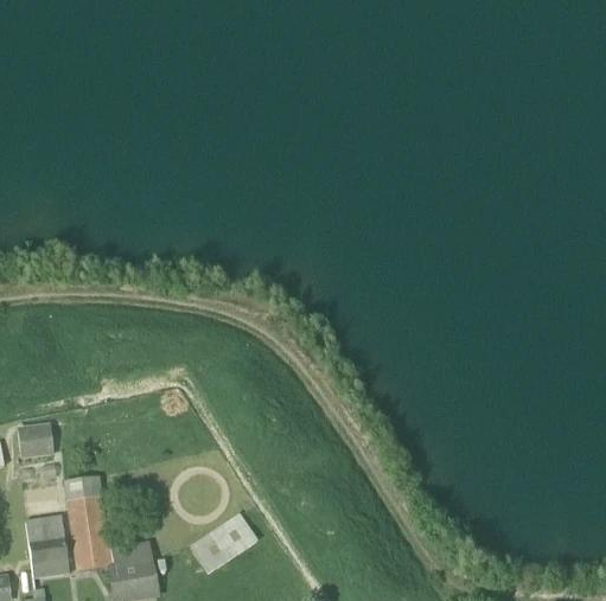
[(18,428),(21,455),(55,451),(51,424),(18,428)]
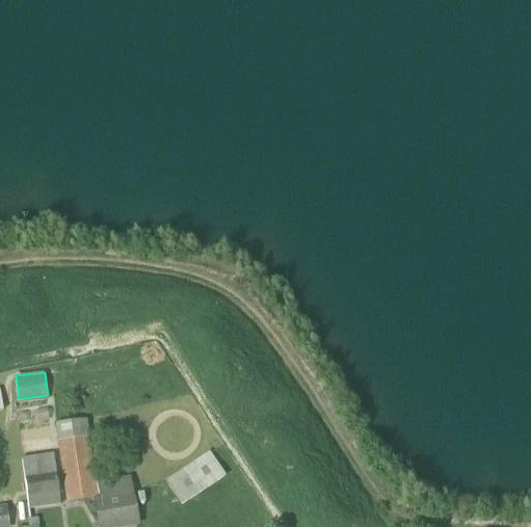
[(57,421),(69,500),(97,496),(95,480),(86,417),(57,421)]
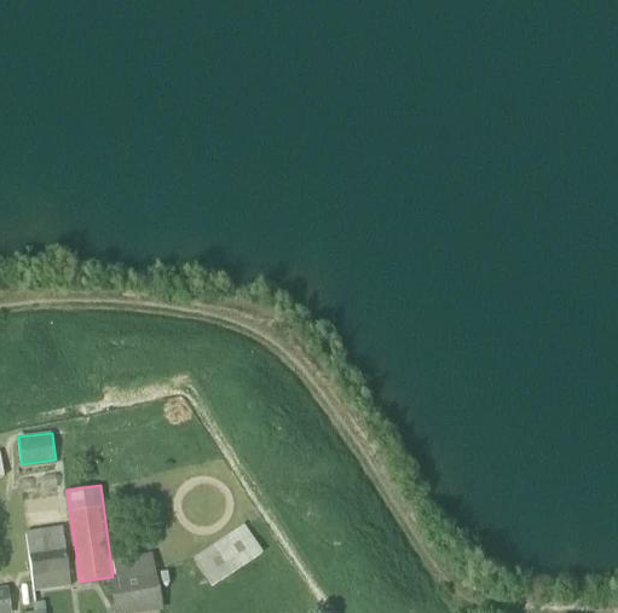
[(196,556),(213,583),(263,550),(246,524),(196,556)]
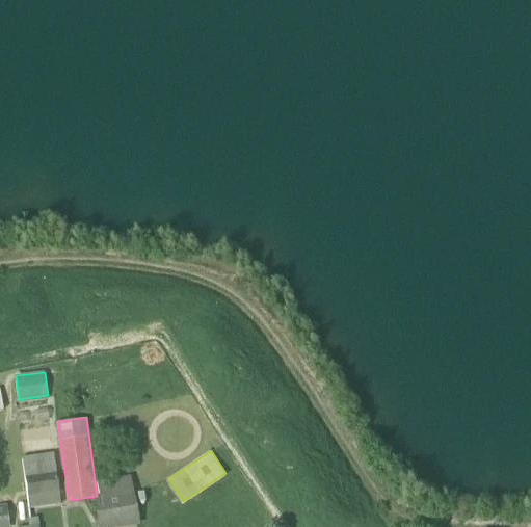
[(23,455),(28,495),(60,491),(54,451),(23,455)]
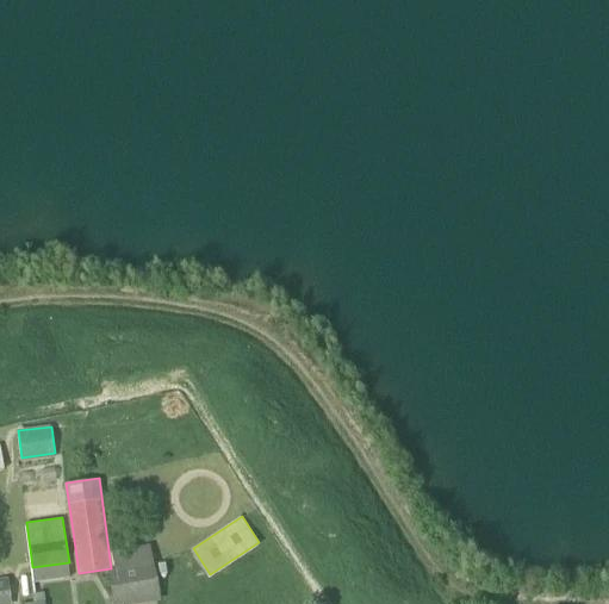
[(111,570),(153,561),(149,543),(109,550),(111,568),(111,570)]
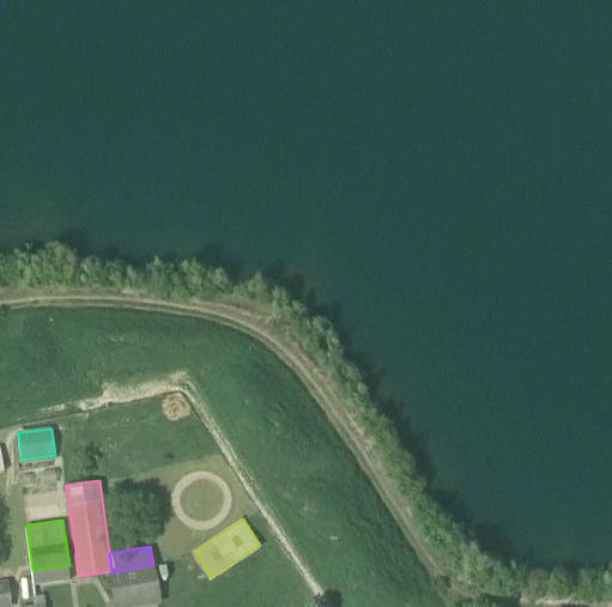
[(111,572),(116,606),(161,599),(153,564),(111,572)]
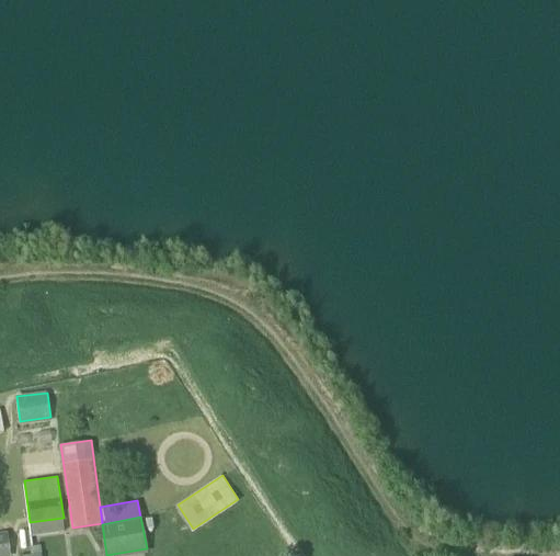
[(31,533),(65,529),(64,518),(30,522),(31,533)]
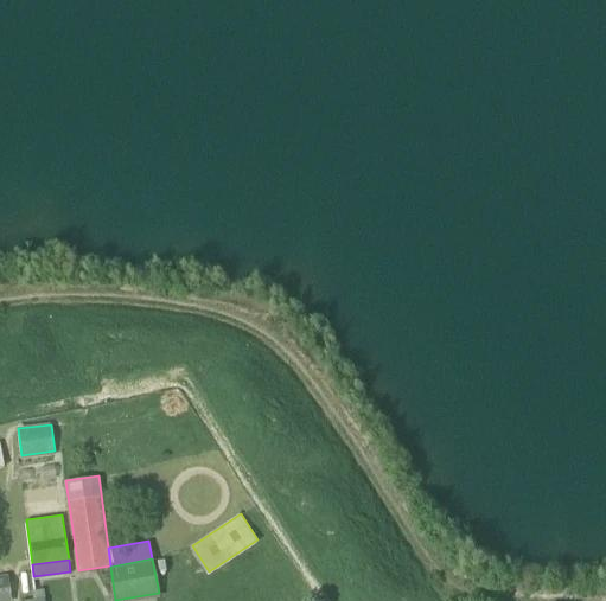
[(0,576),(0,598),(11,598),(8,576),(0,576)]
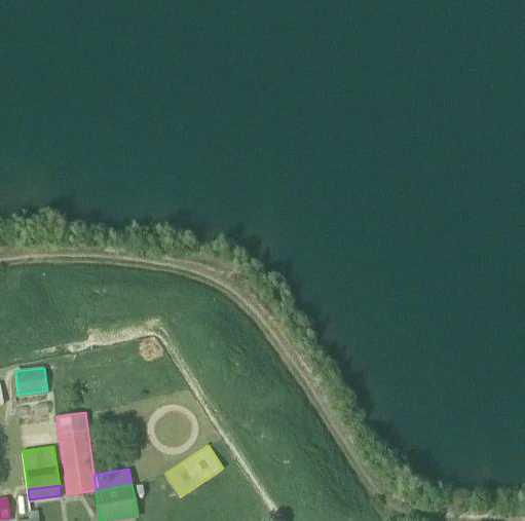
All buildings are outlined.
